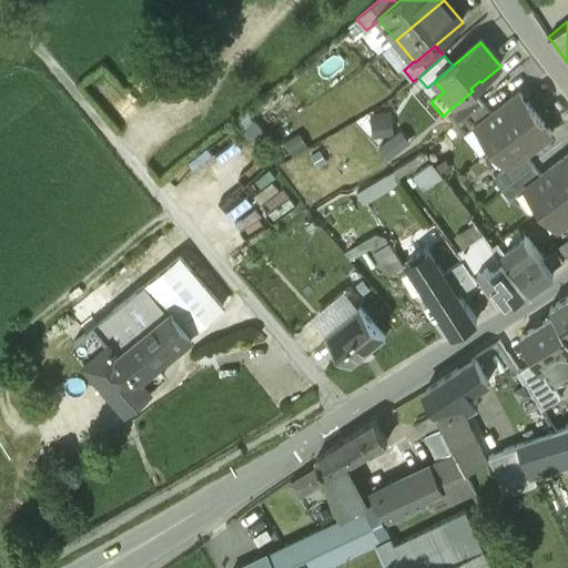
[(473,91),(446,113),(456,127),(484,105),(473,91)]
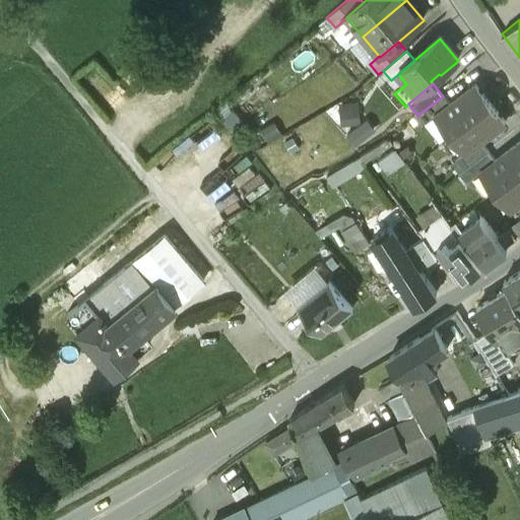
[(450,106),(436,117),(451,136),(491,105),(475,85),(450,106)]
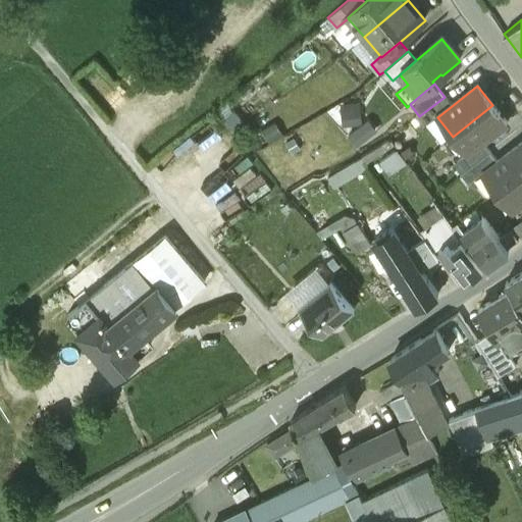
[(419,116),(415,119),(423,128),(437,117),(452,106),(445,97),(419,116)]
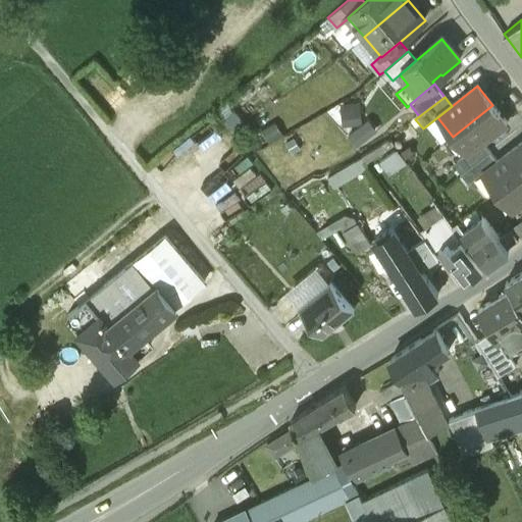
[(340,125),(360,123),(358,103),(336,105),(340,125)]
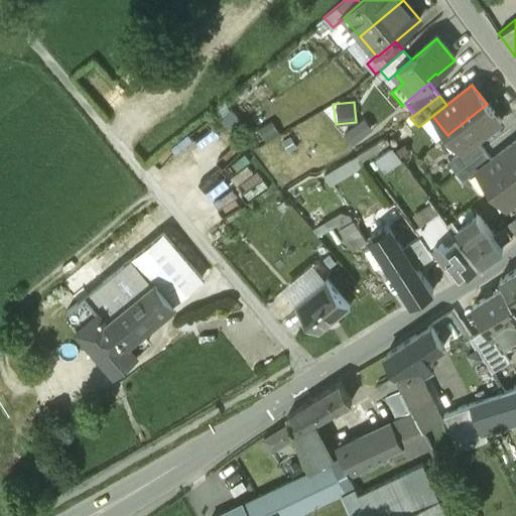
[(487,104),(447,135),(462,154),(477,143),(502,123),(487,104)]
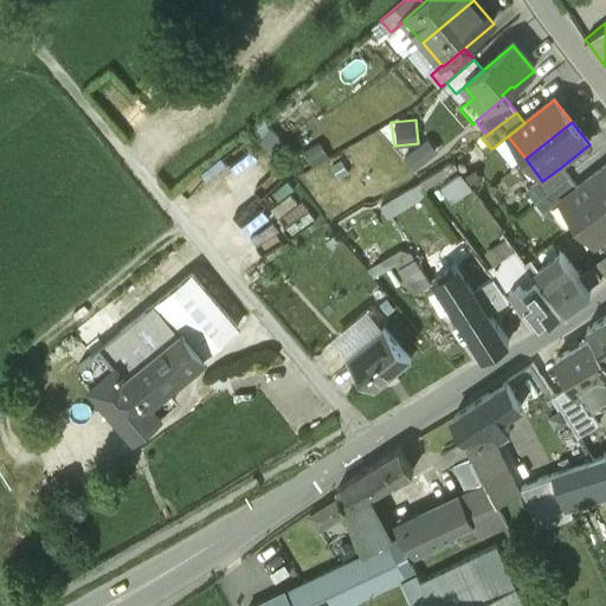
[(605,167),(578,191),(560,204),(578,226),(605,204),(605,167)]
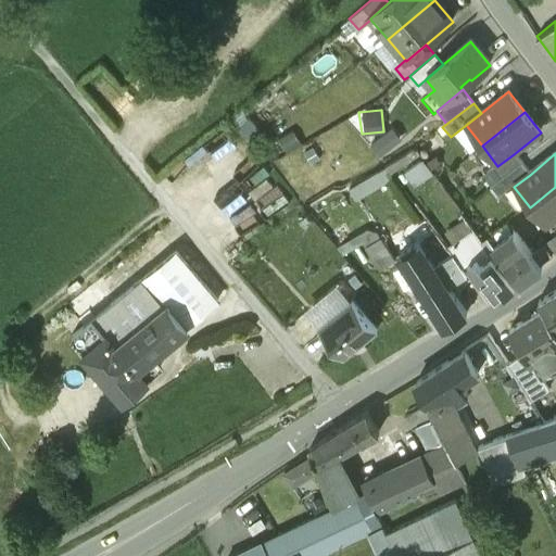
[(497,166),(482,178),(491,188),(521,164),(514,154),(497,166)]
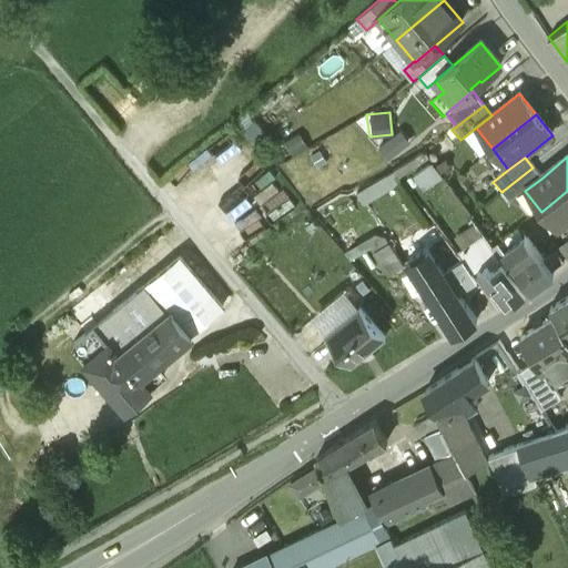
[(421,189),(438,178),(426,161),(409,173),(421,189)]
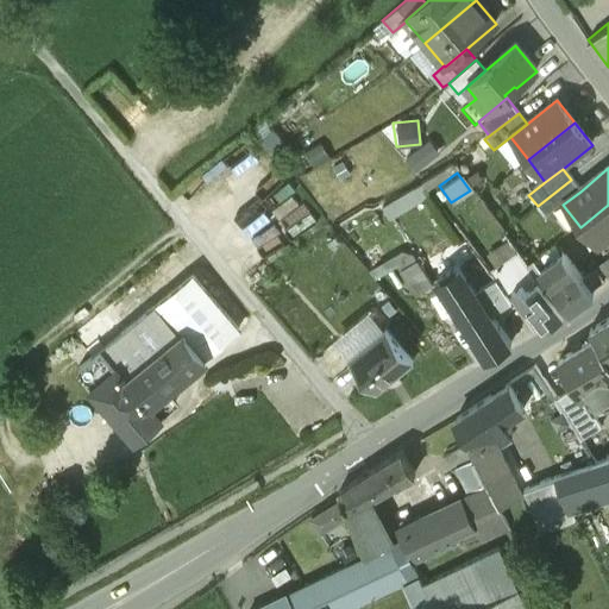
[(581,192),(571,180),(538,206),(546,218),(563,205),(581,192)]
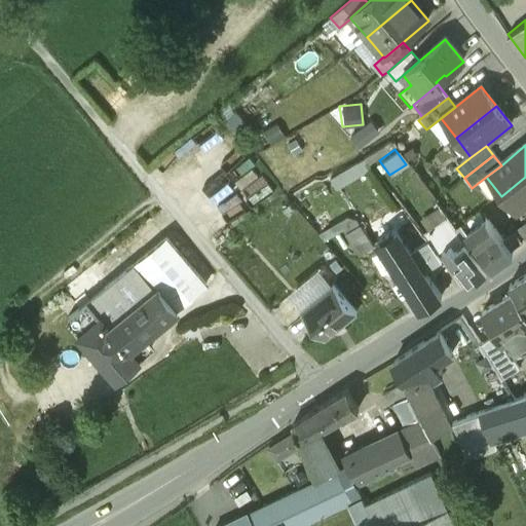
[(525,177),(501,196),(517,216),(525,208),(525,177)]
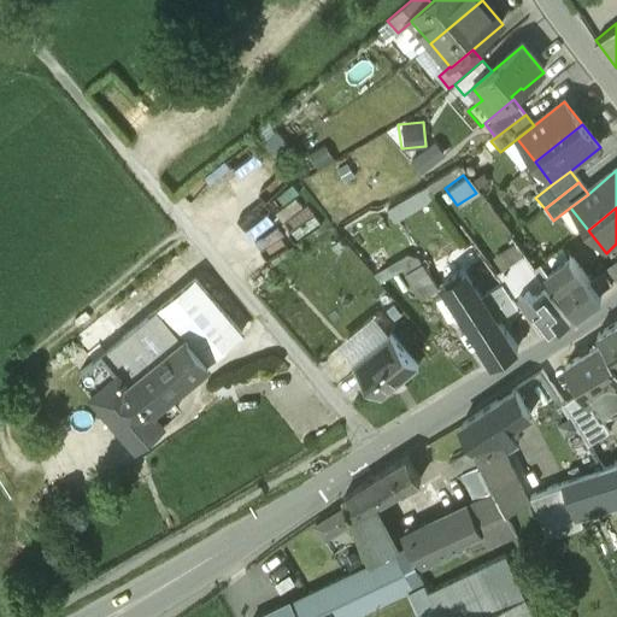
[(571,322),(547,291),(526,257),(503,274),(519,297),(548,335),(571,322)]
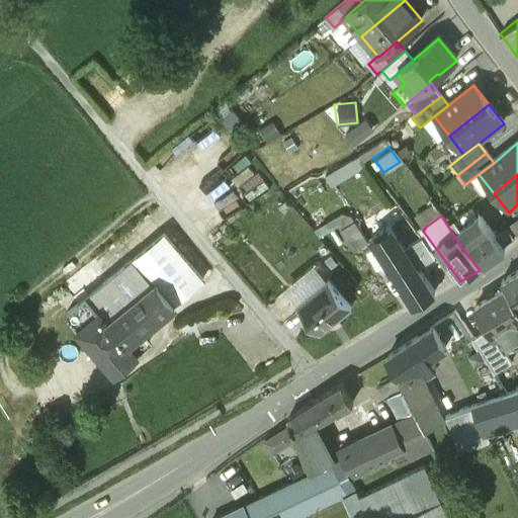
[(486,268),(505,253),(479,219),(459,234),(486,268)]
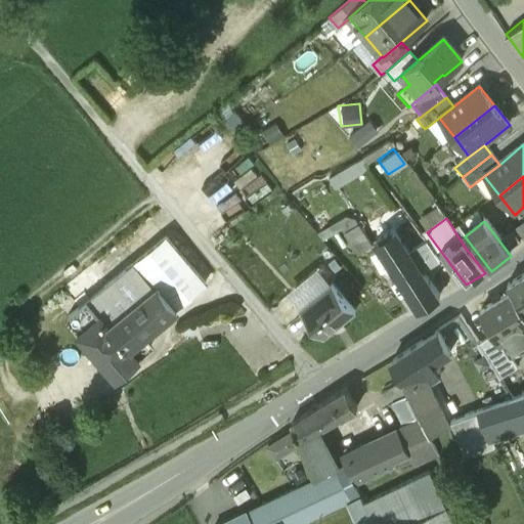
[(84,339),(94,351),(117,378),(139,360),(129,348),(141,338),(206,286),(166,237),(104,287),(89,268),(63,290),(79,309),(68,318),(84,339)]
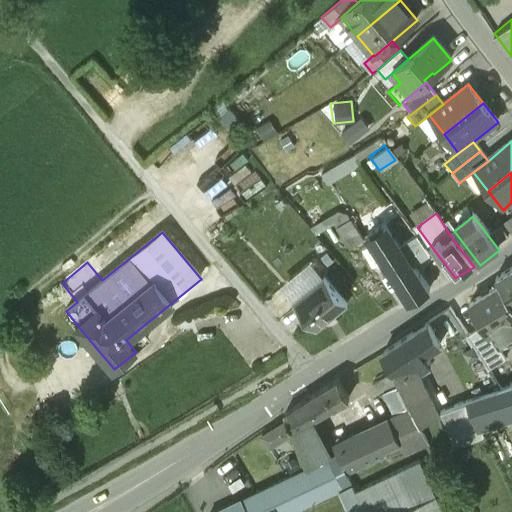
[(393,241),(377,251),(385,265),(402,254),(393,241)]
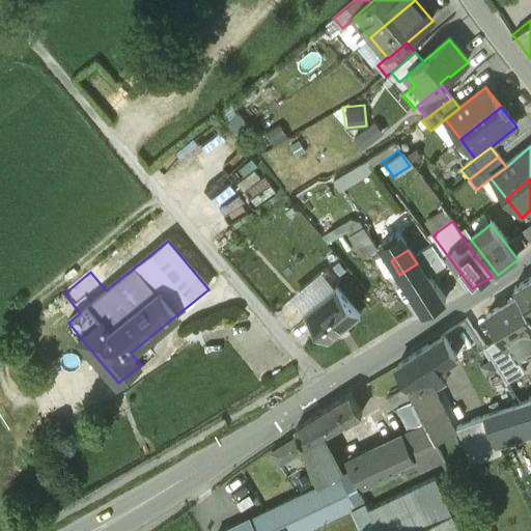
[(446,267),(437,252),(417,263),(427,278),(446,267)]
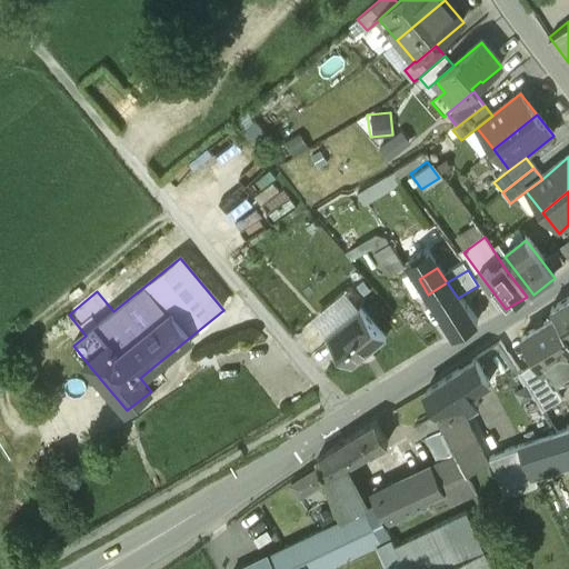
[(458,298),(447,282),(428,295),(457,338),(477,326),(458,298)]
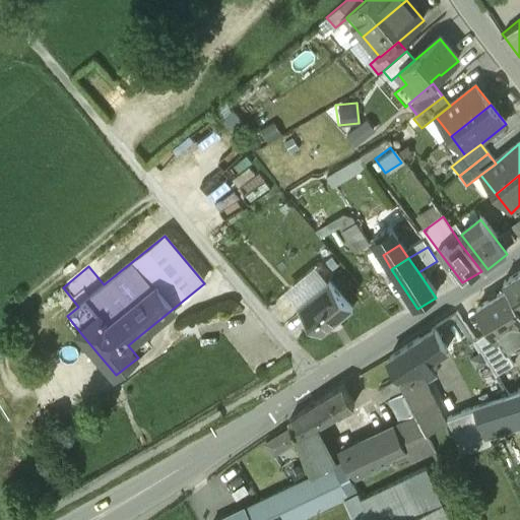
[(519,275),(505,285),(509,293),(519,309),(519,275)]
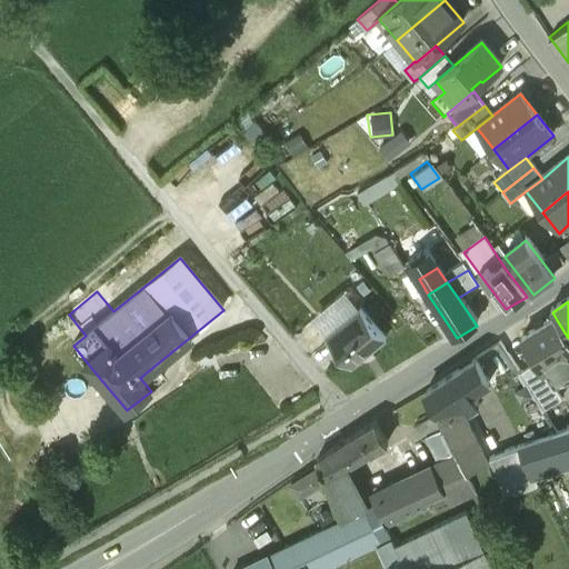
[(386,342),(360,311),(326,338),(351,369),(386,342)]
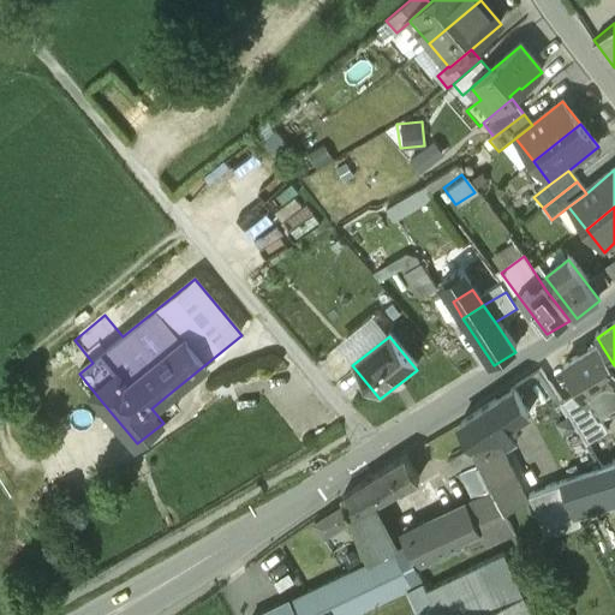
[(614,365),(602,346),(563,371),(580,398),(598,427),(599,425),(607,422),(613,419),(614,418),(614,365)]
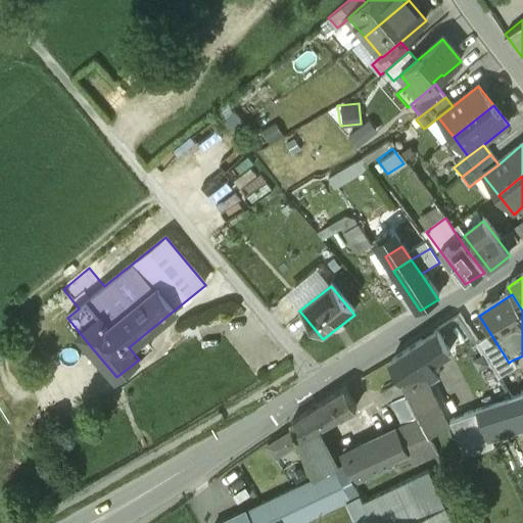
[(438,333),(423,344),(433,365),(448,357),(438,333)]
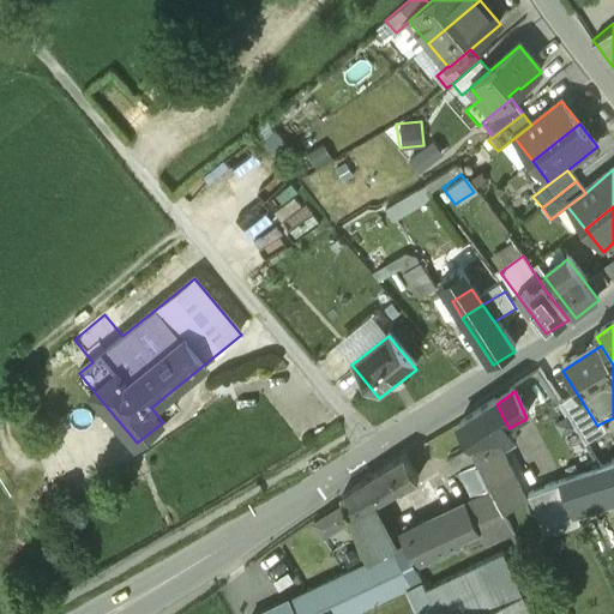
[(166,396),(151,408),(163,422),(176,410),(166,396)]
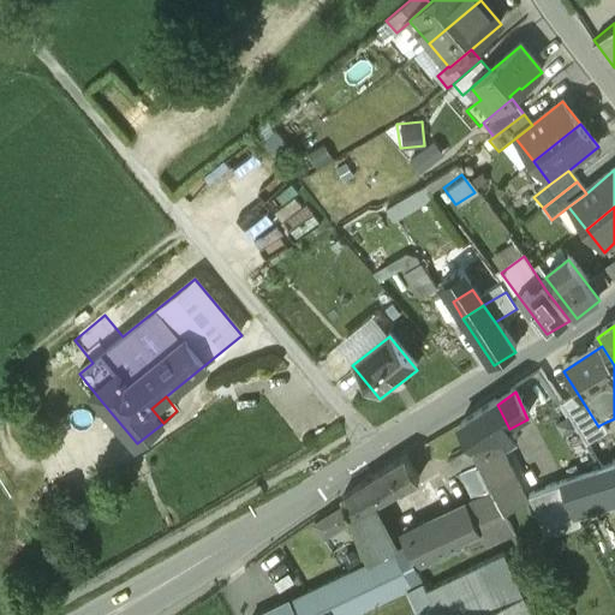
[(111,412),(99,398),(94,402),(106,417),(111,412)]
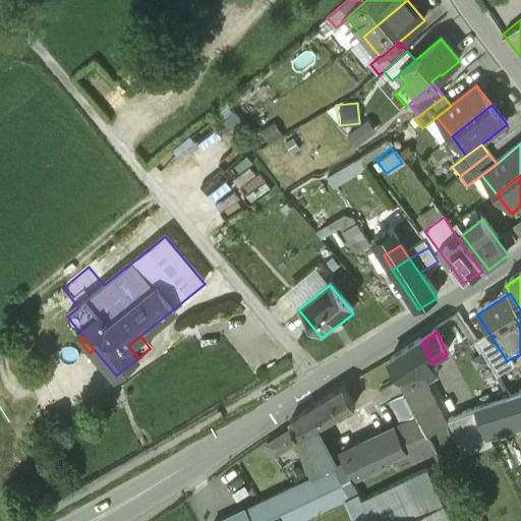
[(507,361),(491,337),(474,348),(497,383),(513,372),(514,369),(508,360),(507,361)]
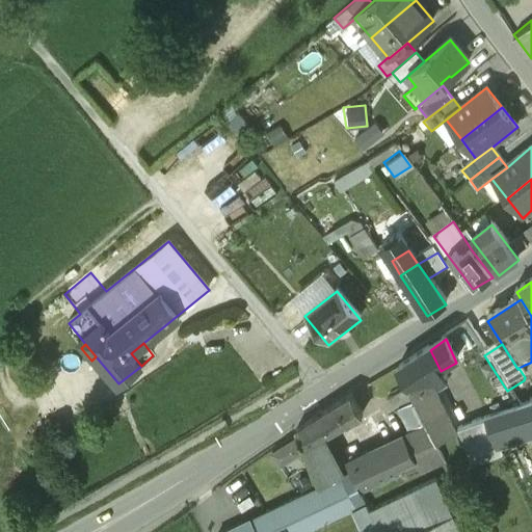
[(430,350),(399,370),(408,391),(409,391),(415,402),(428,430),(446,423),(430,390),(441,383),(435,375),(441,371),(430,350)]
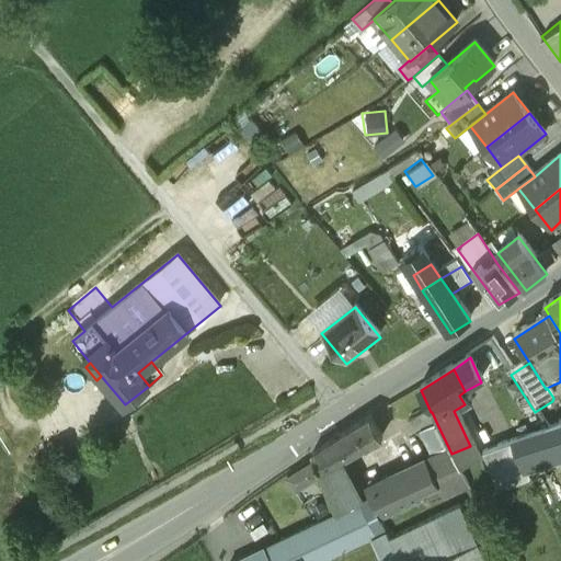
[(431,412),(408,424),(415,438),(423,434),(422,433),(437,424),(432,412),(431,412)]
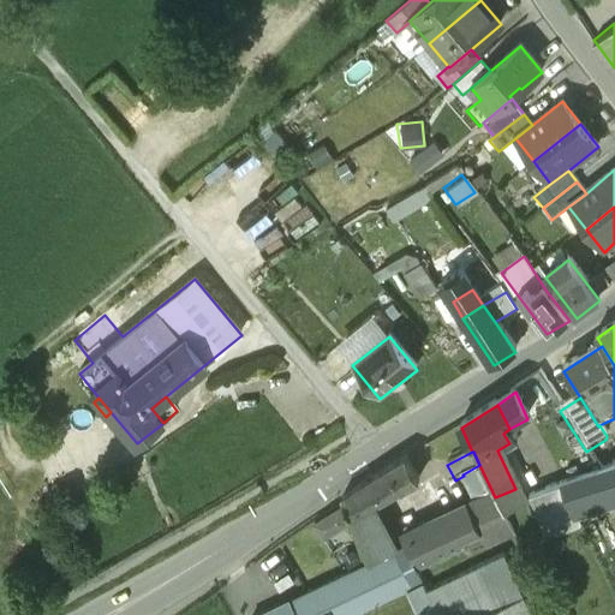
[(406,461),(342,501),(358,535),(368,565),(368,567),(393,551),(386,537),(386,536),(372,511),(419,484),(406,461)]
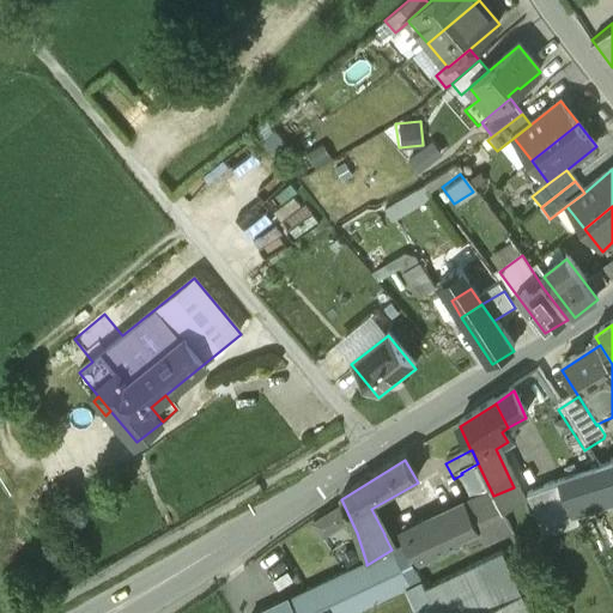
[(416,569),(508,526),(493,496),(478,463),(461,473),(462,474),(478,505),(401,541),(416,569)]
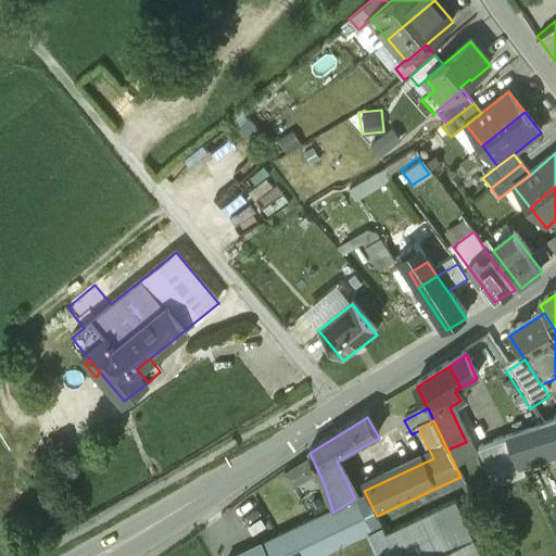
[(555,425),(522,436),(531,457),(555,449),(555,425)]
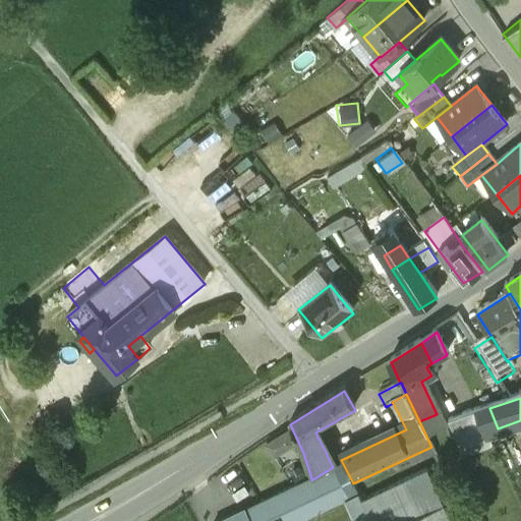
[(449,419),(441,422),(437,414),(419,421),(431,447),(444,469),(493,449),(485,432),(498,428),(489,408),(450,421),(449,419)]
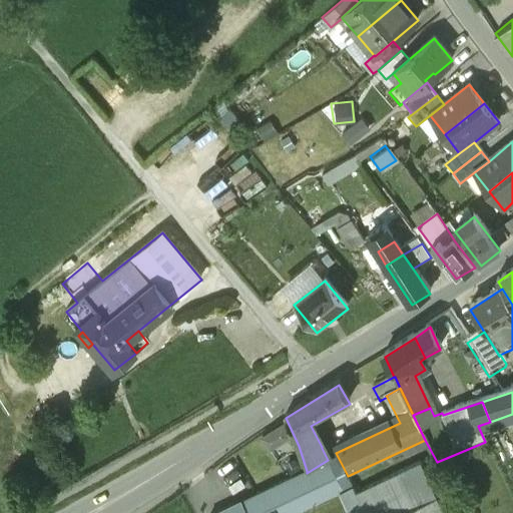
[(275,426),(257,436),(265,450),(283,439),(275,426)]
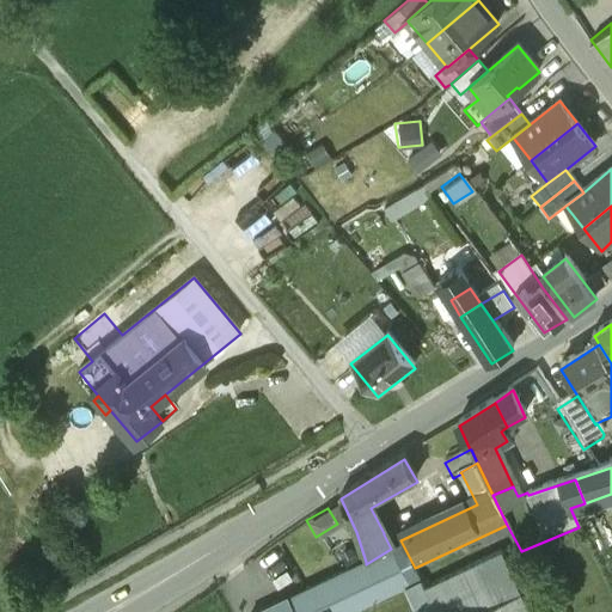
[(366,562),(288,598),(294,611),(359,611),(410,587),(391,549),(366,564),(366,562)]
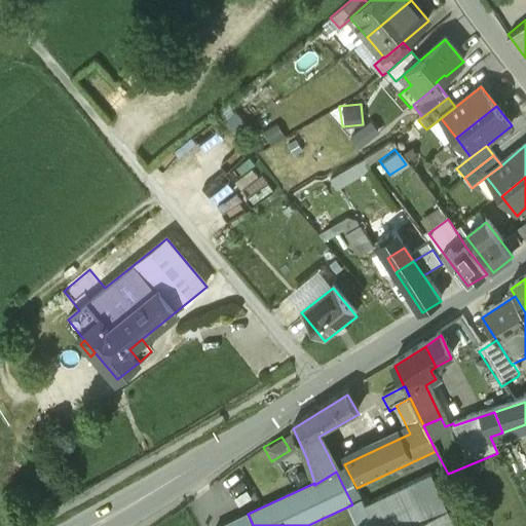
[(456,525),(431,476),(365,508),(374,525),(456,525)]
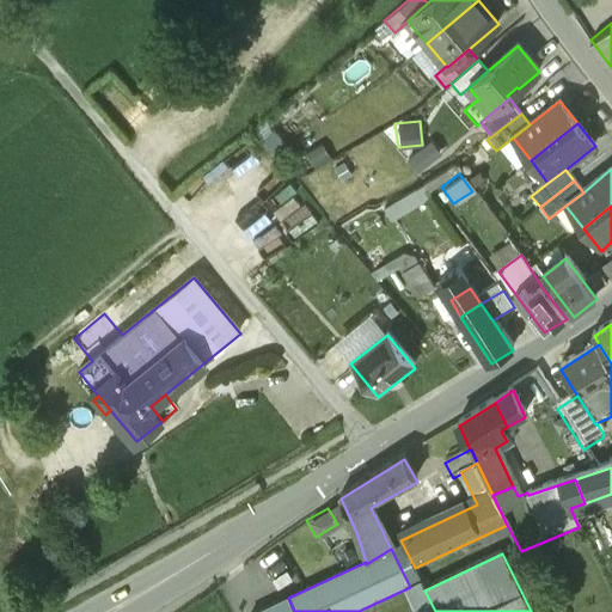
[(294,611),(288,598),(259,611),(294,611)]
